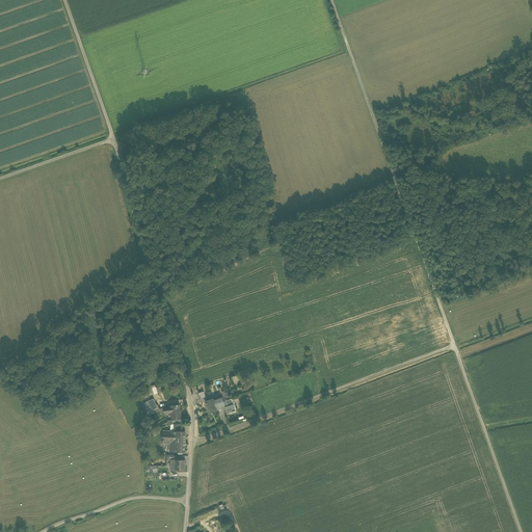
[(205,401),(207,407),(222,402),(221,398),(213,400),(213,399),(205,401)]
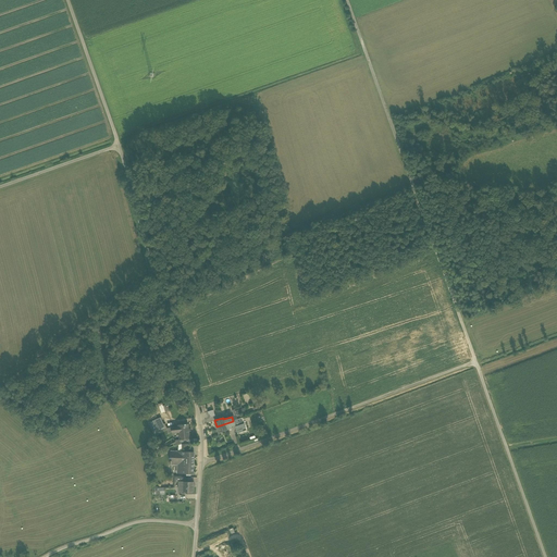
[(164,423),(163,424),(160,418),(155,420),(160,431),(166,428),(164,423)]
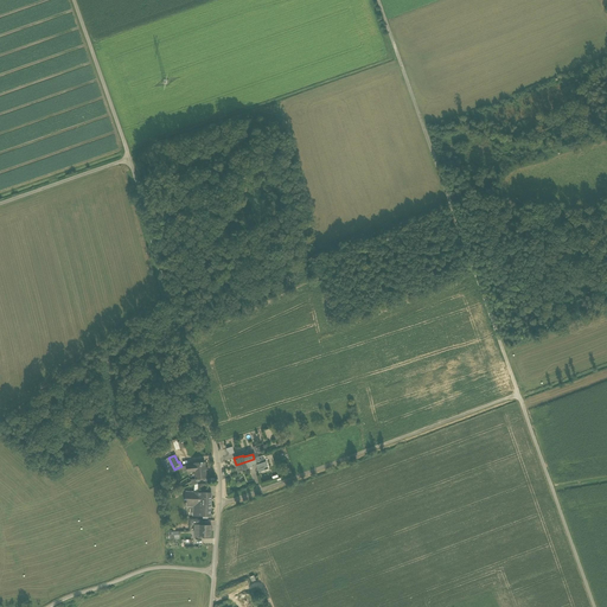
[(174,470),(168,458),(164,460),(168,471),(171,473),(174,470)]
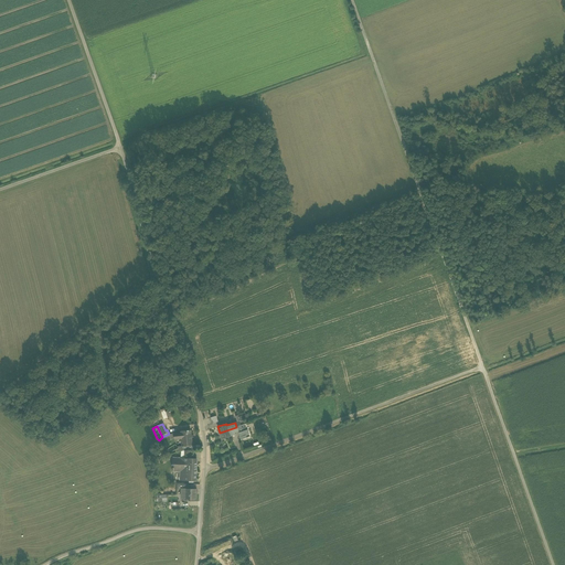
[(238,430),(236,427),(220,433),(222,439),(231,436),(230,434),(232,434),(232,435),(235,434),(234,433),(238,430)]
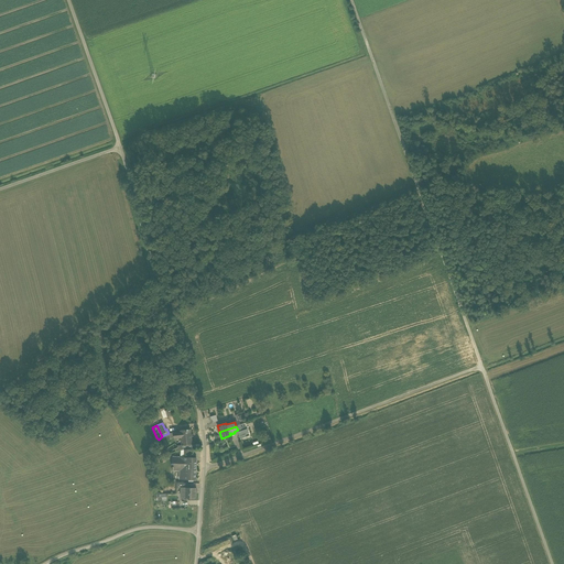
[(180,431),(181,432),(173,433),(174,438),(181,437),(182,445),(192,445),(192,444),(190,430),(180,431)]
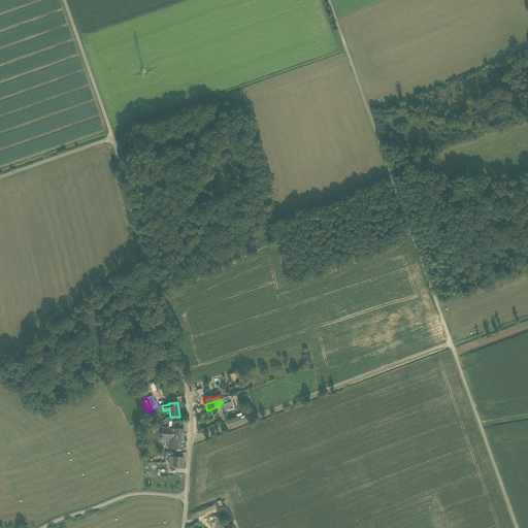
[(180,429),(180,420),(179,420),(172,421),(172,428),(180,429)]
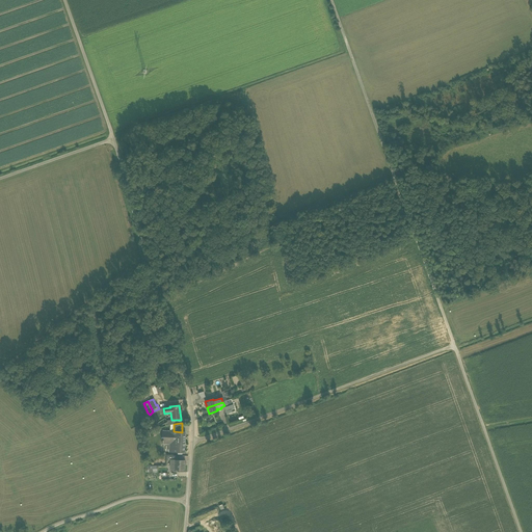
[(169,452),(184,453),(185,435),(182,435),(182,432),(174,431),(170,431),(163,431),(162,444),(163,444),(163,443),(170,443),(169,452)]
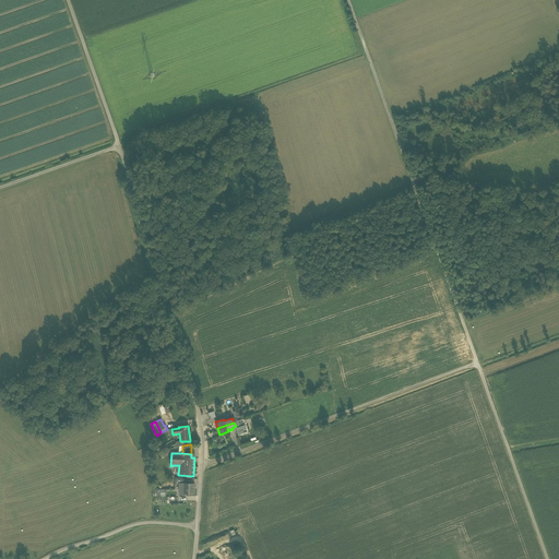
[(179,494),(193,494),(193,488),(193,484),(185,484),(179,484),(179,494)]
